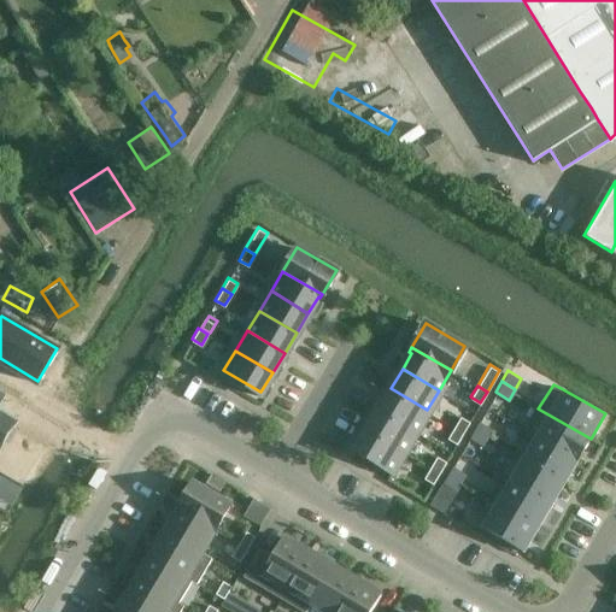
[(391,388),(379,409),(415,429),(427,410),(391,388)]
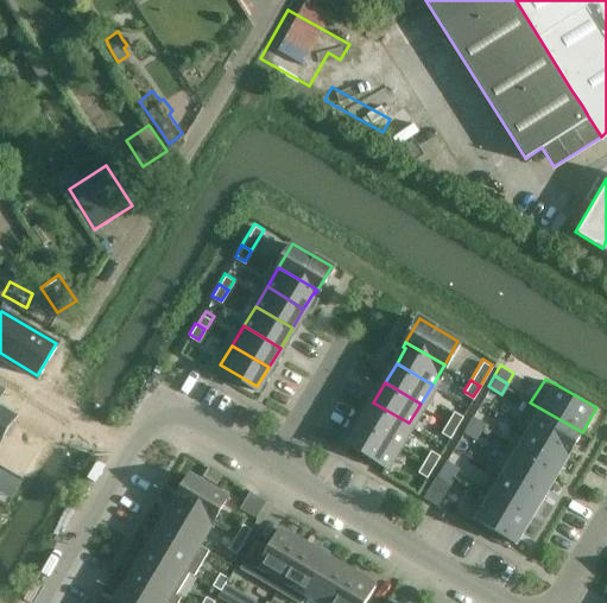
[(373,402),(361,421),(397,443),(409,423),(373,402)]
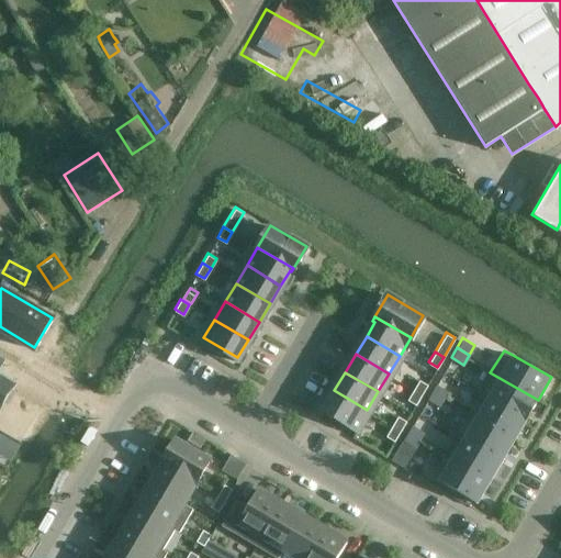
[(490,372),(479,392),(485,397),(526,420),(538,400),(490,372)]
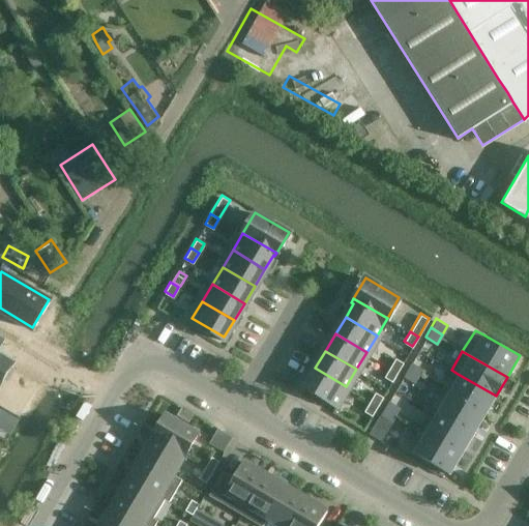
[(0,381),(12,360),(0,353),(0,381)]
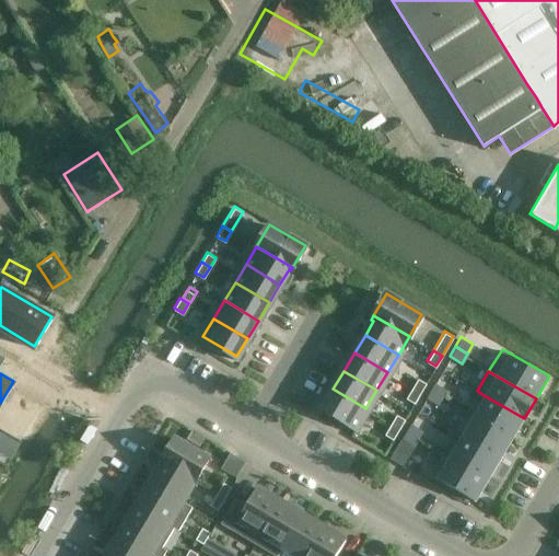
[(417,377),(411,386),(420,392),(426,382),(417,377)]
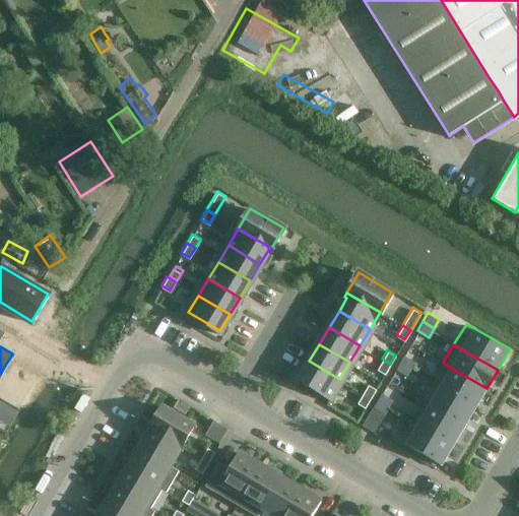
[(403,353),(399,361),(410,367),(414,361),(403,353)]
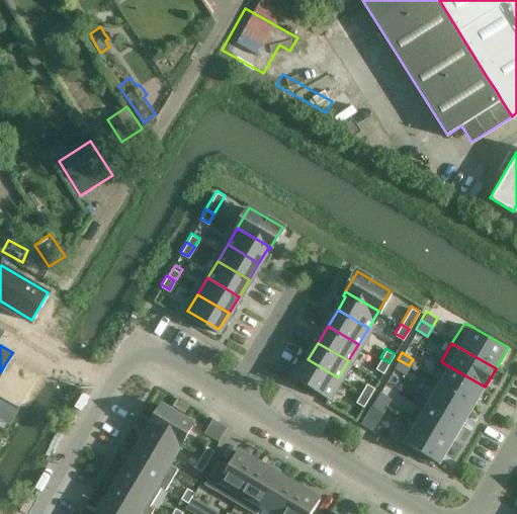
[(380,357),(375,366),(383,371),(389,362),(380,357)]
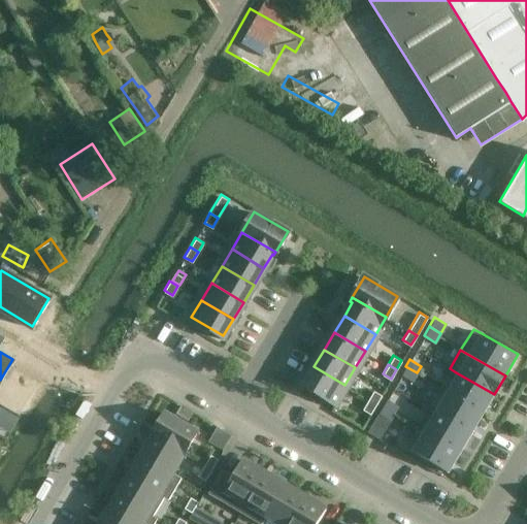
[(314,366),(303,384),(335,401),(344,385),(314,366)]
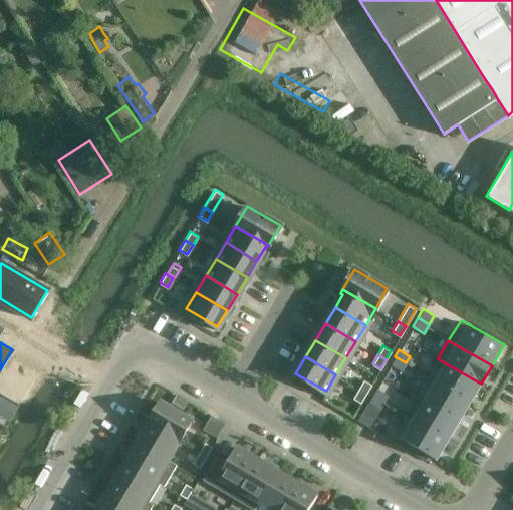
[(395,356),(391,363),(402,370),(406,362),(395,356)]
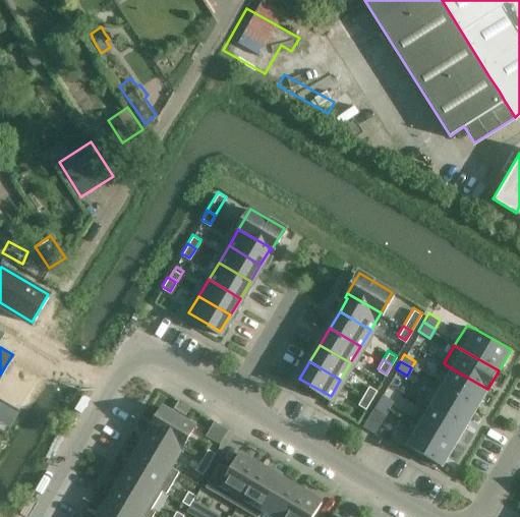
[(450,367),(440,385),(477,407),(487,389),(450,367)]
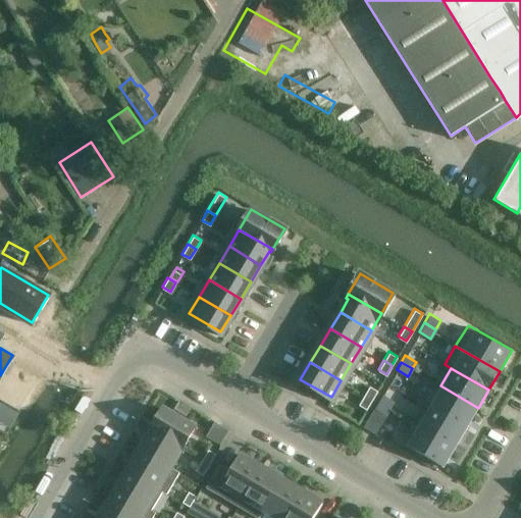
[(434,381),(422,402),(428,406),(427,407),(465,429),(478,408),(440,385),(434,381)]
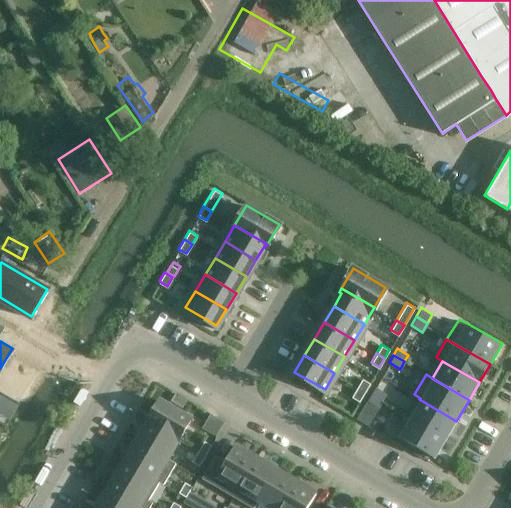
[(362,377),(357,386),(364,391),(370,382),(362,377)]
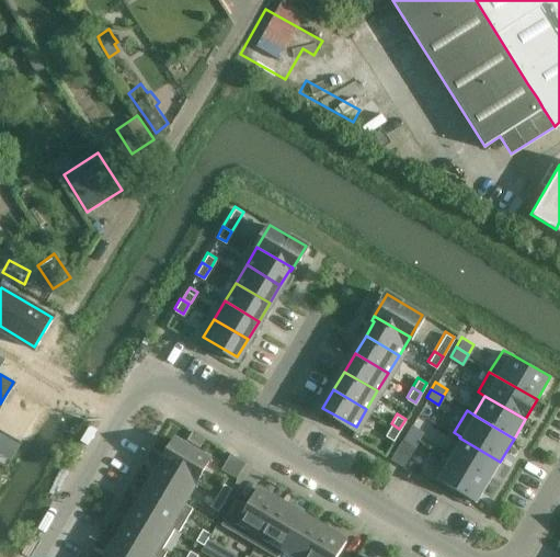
[(411,422),(407,430),(419,438),(423,430),(411,422)]
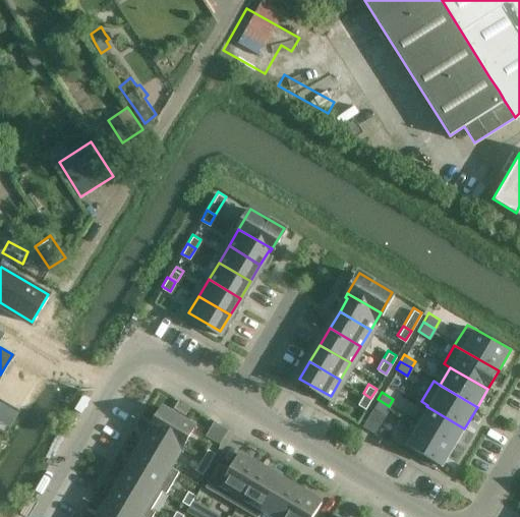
[(363,393),(357,403),(365,407),(370,398),(363,393)]
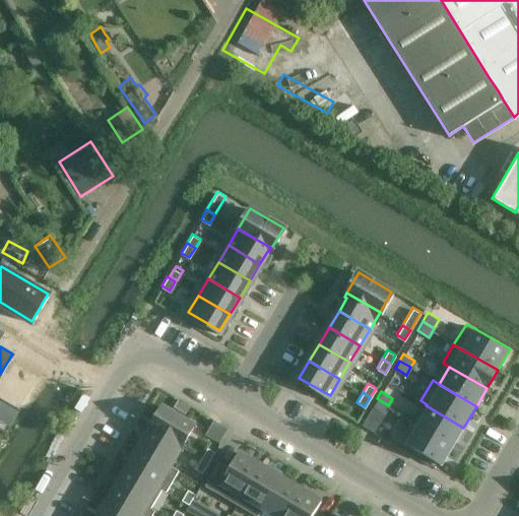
[(178,397),(173,405),(184,412),(189,404),(178,397)]
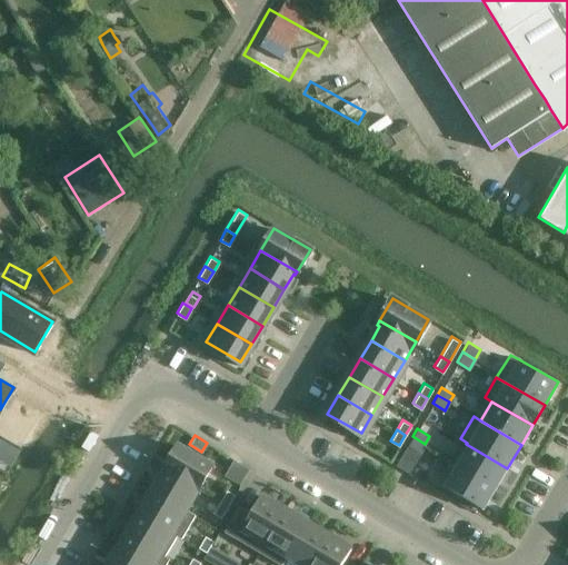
[(412,436),(407,445),(420,452),(425,444),(412,436)]
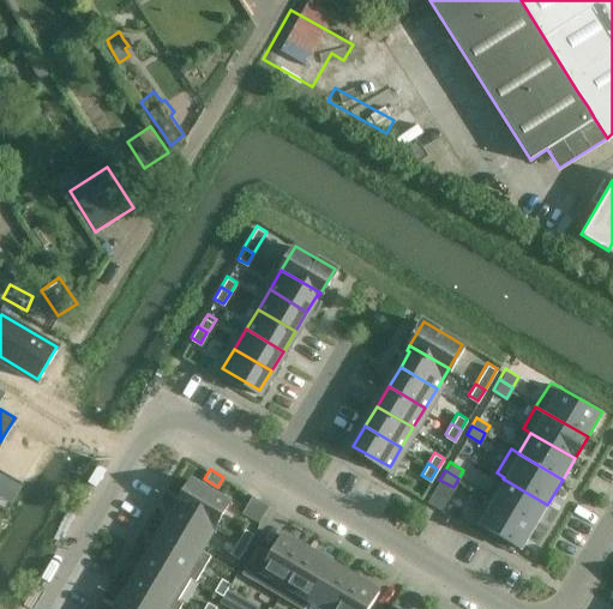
[(178,502),(215,524),(229,500),(192,478),(178,502)]
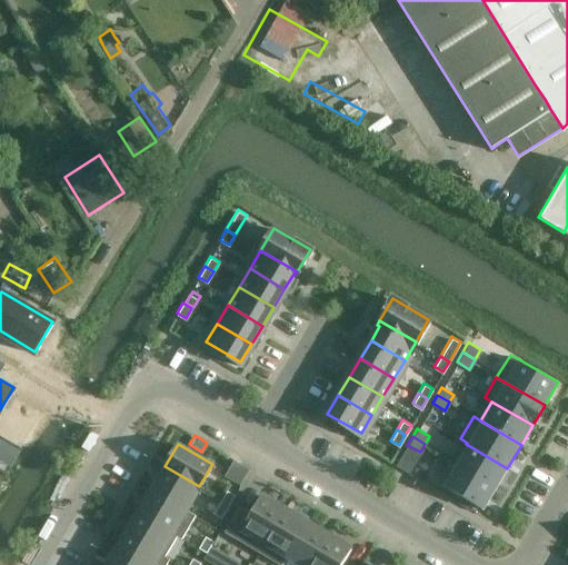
[(466,444),(456,462),(497,486),(507,468),(466,444)]
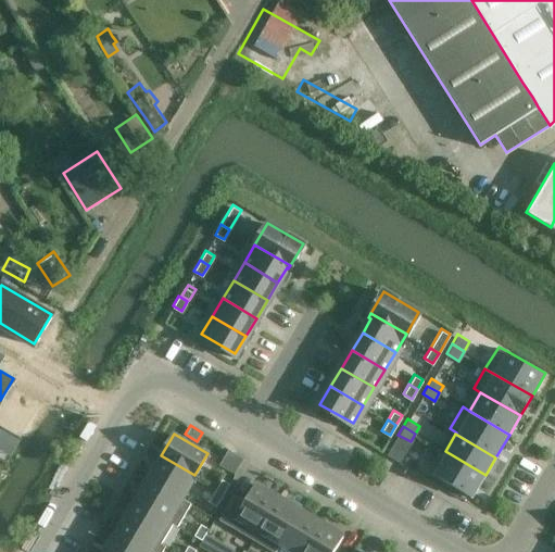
[(439,447),(426,468),(432,473),(432,474),(472,497),(486,475),(445,451),(439,447)]
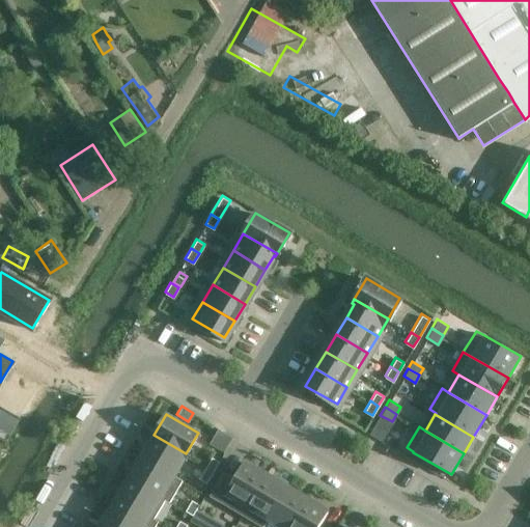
[(218,427),(208,442),(223,450),(232,436),(218,427)]
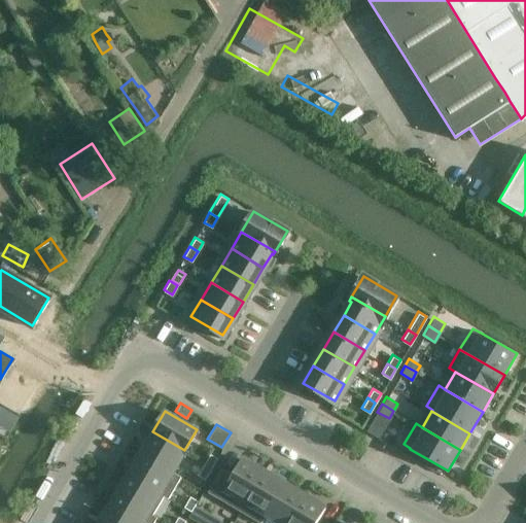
[(152,431),(140,452),(172,471),(184,450),(152,431)]
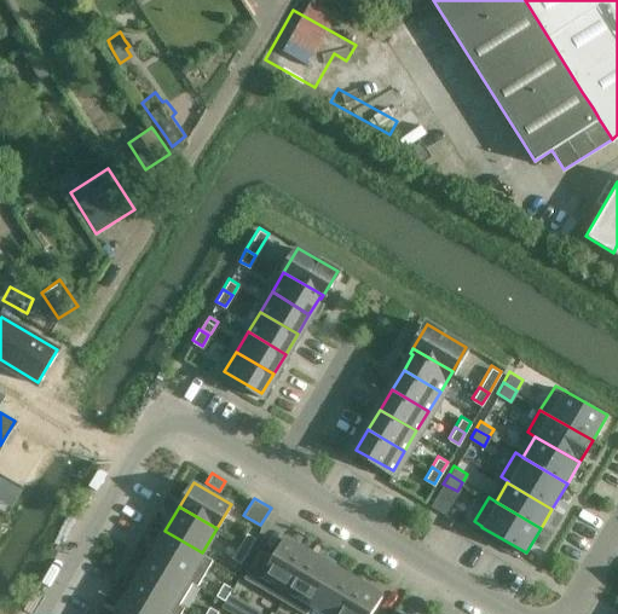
[(165,531),(150,555),(192,580),(197,584),(212,559),(202,552),(165,531)]
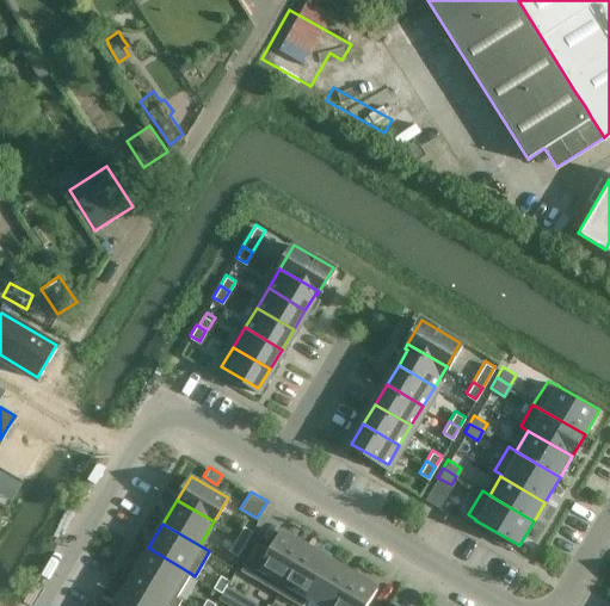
[(244,524),(236,537),(245,542),(252,530),(244,524)]
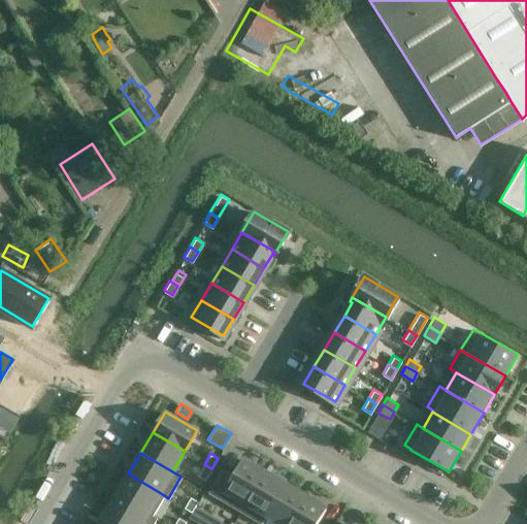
[(240,511),(264,470),(242,458),(233,475),(222,468),(207,492),(240,511)]
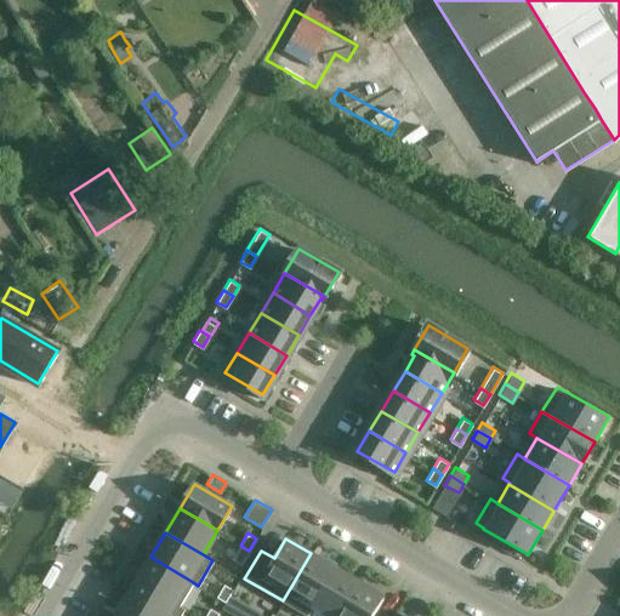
[(233,558),(242,563),(249,551),(240,546),(233,558)]
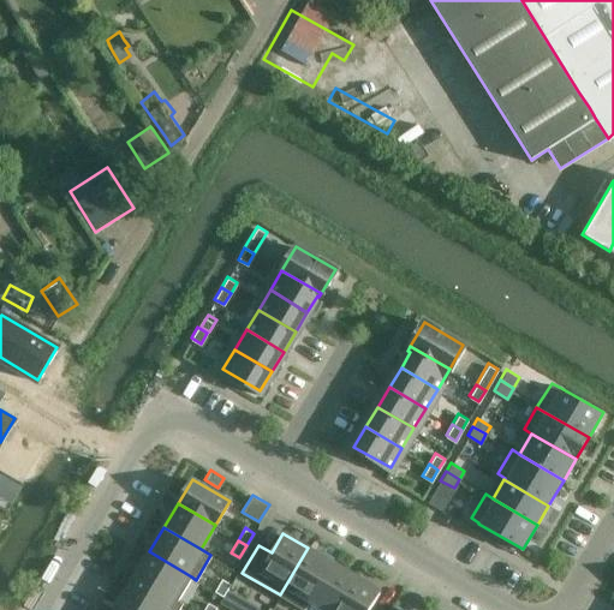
[(303,609),(331,562),(308,548),(280,594),(303,609)]
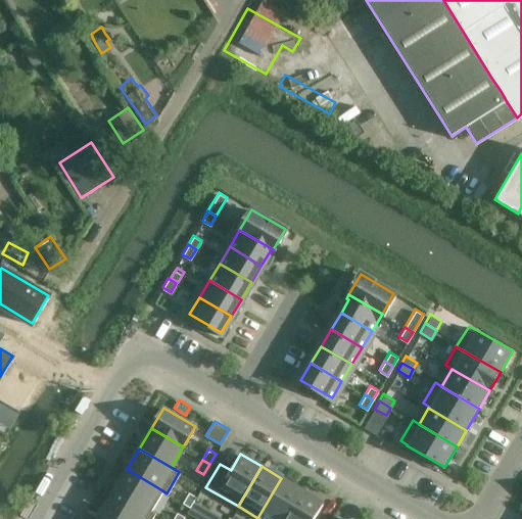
[(150,511),(151,509),(162,490),(127,469),(114,489),(150,511)]
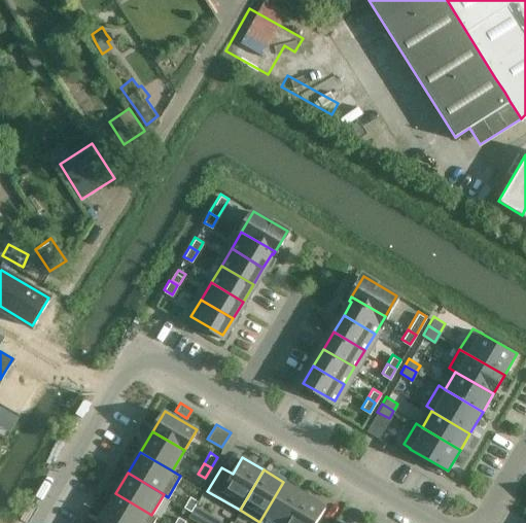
[(285,522),(304,493),(283,482),(259,522),(260,522),(266,514),(281,522),(285,522)]
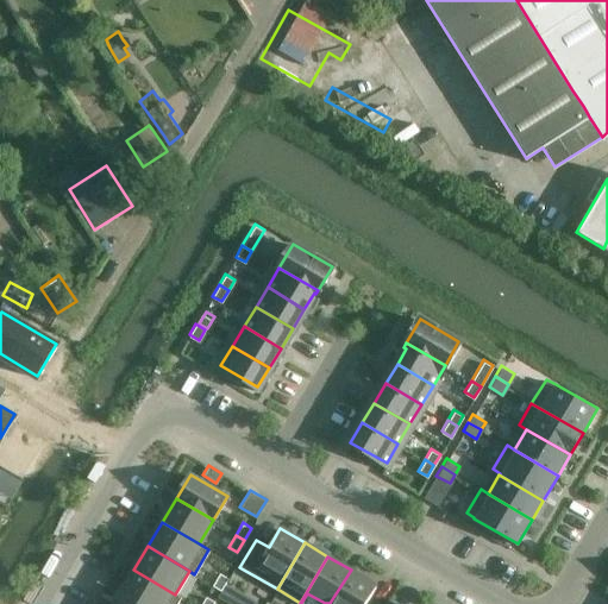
[(133,570),(120,593),(137,603),(165,603),(167,602),(170,603),(175,603),(181,596),(176,592),(175,595),(133,570)]
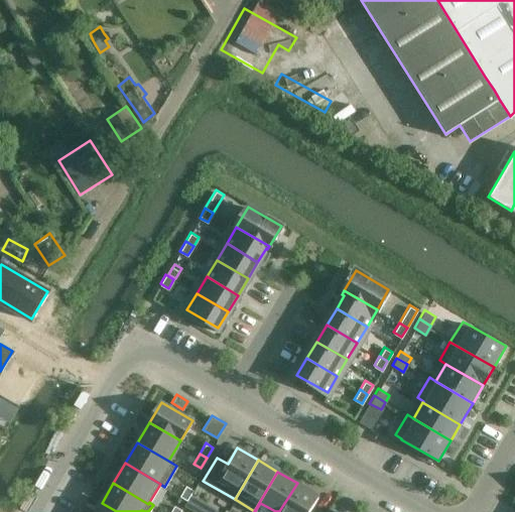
[(308,511),(317,495),(297,483),(279,511),(308,511)]
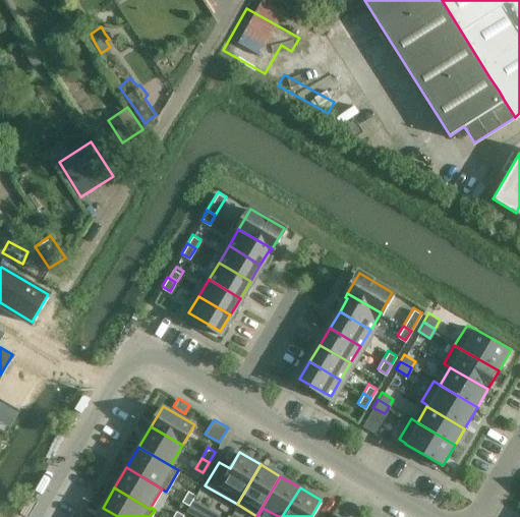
[(189,504),(195,494),(187,490),(182,500),(189,504)]
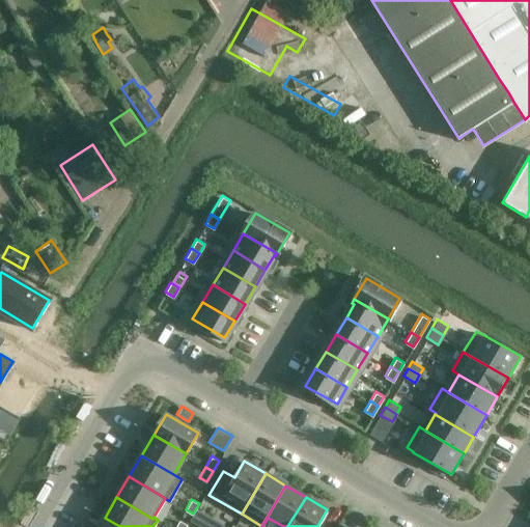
[(119,526),(105,518),(99,526),(119,526)]
